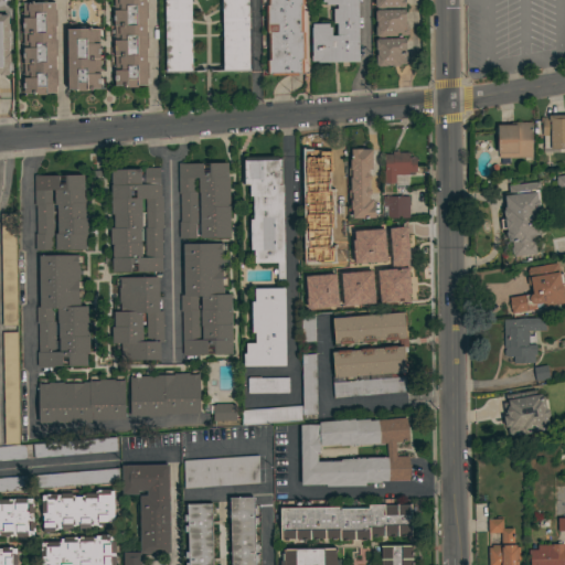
[(146,0),(148,86),(137,86),(137,87),(128,87),(128,86),(115,86),(114,0),(146,0)]
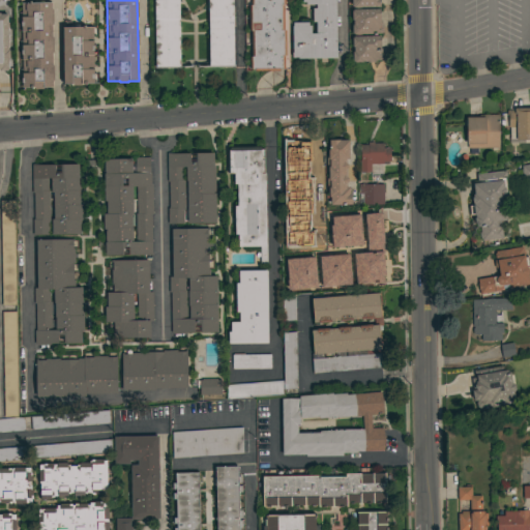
[(154,0),(233,0),(234,64),(235,64),(235,67),(198,67),(198,66),(209,66),(208,0),(179,0),(180,66),(193,66),(193,67),(155,68),(154,0)]
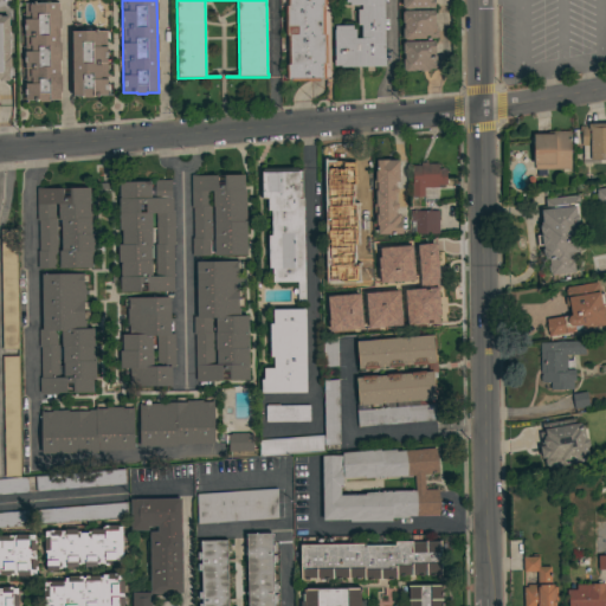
[(320,79),(320,81),(292,82),(292,81),(287,81),(287,65),(288,65),(288,36),(285,36),(285,6),(287,6),(287,0),(326,0),(327,6),(324,6),(324,34),(327,34),(328,64),(326,64),(326,78),(323,78),(323,79),(320,79)]
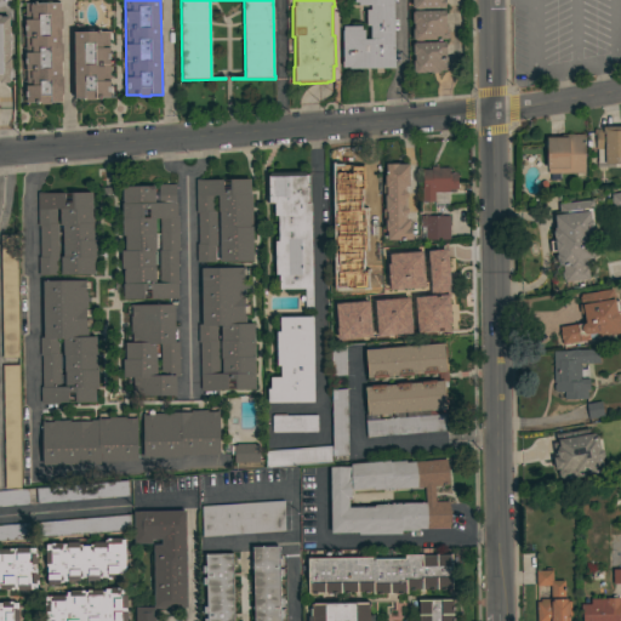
[(393,0),(394,68),(349,69),(349,67),(343,68),(342,30),(343,30),(343,27),(362,27),(362,30),(365,30),(365,40),(370,39),(370,26),(366,26),(366,10),(371,10),(370,5),(359,5),(359,3),(354,3),(354,0),(393,0)]
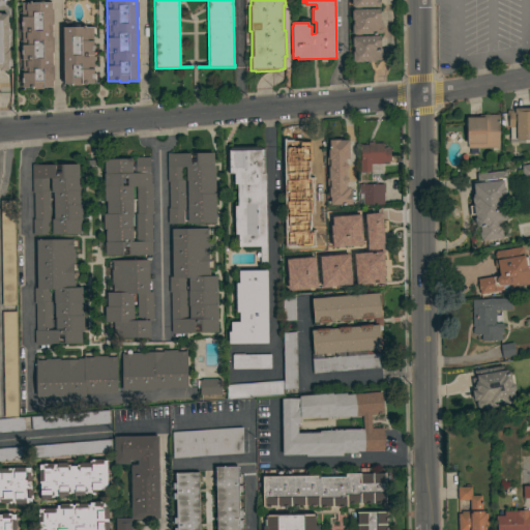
[(353,52),(354,52),(354,50),(353,50),(352,37),(354,37),(354,33),(353,33),(352,25),(354,25),(354,20),(352,20),(352,11),(354,11),(353,6),(352,0),(380,0),(380,7),(358,7),(358,9),(380,8),(381,27),(383,28),(383,31),(381,34),(359,34),(359,36),(381,36),(381,51),(383,54),(383,57),(382,58),(382,61),(376,61),(376,62),(369,63),(369,61),(363,62),(354,63),(354,61),(353,61),(353,52)]
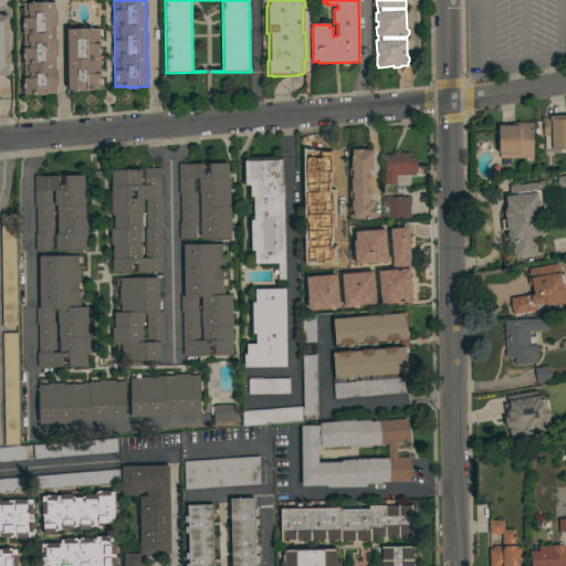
[(56,93),(46,93),(46,95),(37,95),(37,93),(23,93),(22,3),(54,2),(56,93)]
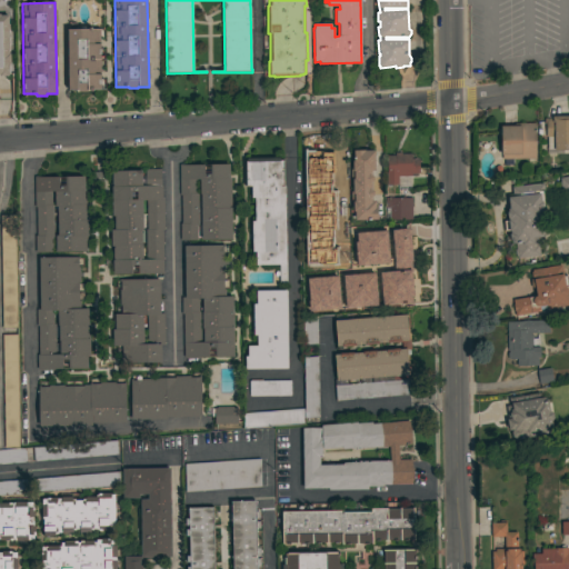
[(0,16),(9,15),(9,53),(10,53),(10,65),(9,65),(9,75),(8,75),(8,76),(0,76),(0,16)]
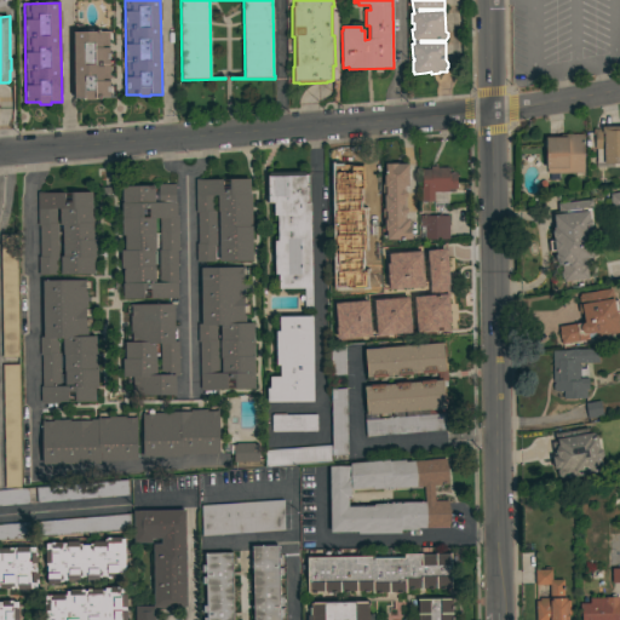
[(74,91),(73,91),(73,74),(74,74),(74,58),(73,58),(72,40),(74,40),(74,32),(76,32),(76,26),(82,26),(82,32),(109,32),(110,97),(96,97),(96,99),(85,99),(85,98),(74,98),(74,91)]
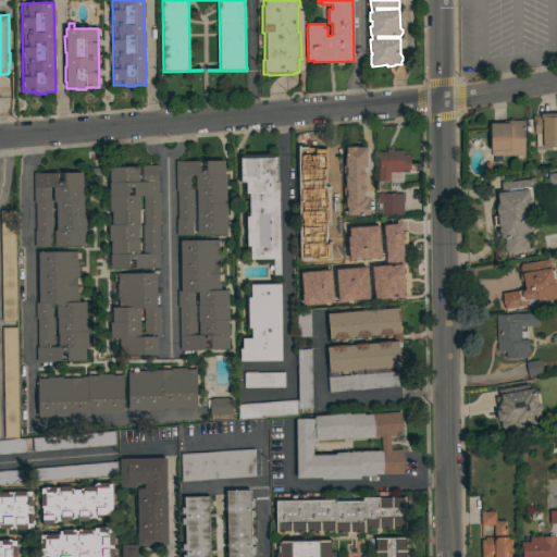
[(543,133),(534,134),(534,122),(533,122),(533,116),(541,115),(541,114),(556,113),(556,147),(543,147),(543,133)]
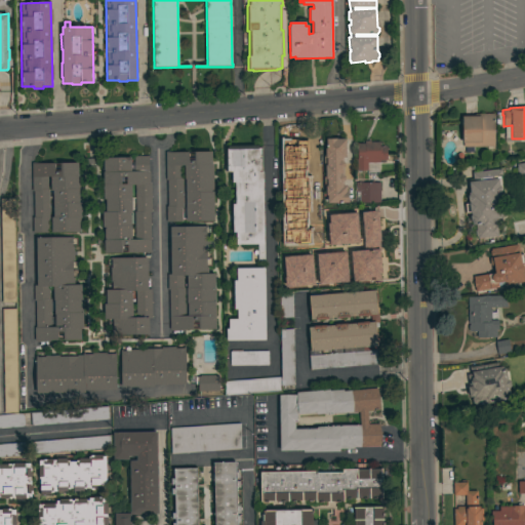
[(473,147),(473,149),(466,149),(466,147),(463,147),(463,143),(462,143),(462,116),(476,116),(475,114),(493,114),(494,147),(473,147)]
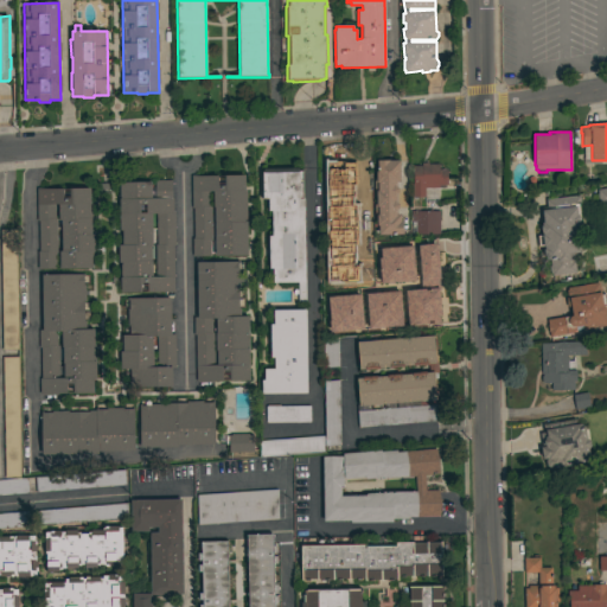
[(400,181),(396,181),(396,186),(398,189),(398,192),(396,193),(396,202),(398,204),(398,208),(397,210),(397,215),(401,215),(401,221),(403,221),(403,235),(378,235),(378,225),(377,225),(377,219),(375,219),(375,200),(377,200),(377,198),(374,198),(374,178),(376,178),(376,171),(377,171),(377,160),(389,160),(389,161),(400,160),(400,181)]
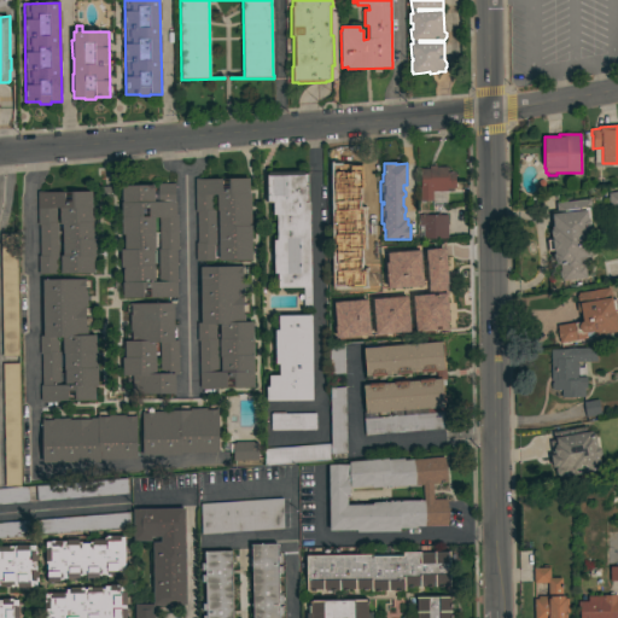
[(432,192),(433,200),(420,200),(420,187),(421,187),(420,169),(429,169),(429,165),(436,165),(436,167),(447,167),(447,173),(455,173),(455,188),(453,188),(454,191),(432,192)]
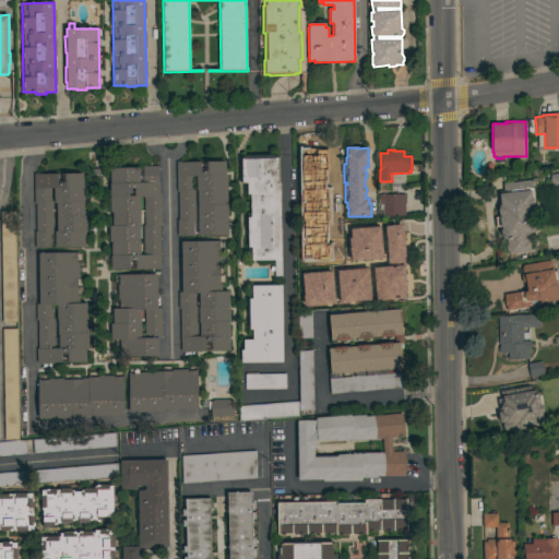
[(282,277),(274,277),(274,260),(251,260),(251,247),(248,247),(247,217),(250,217),(250,194),(247,194),(247,183),(241,183),(241,158),(242,158),(242,155),(274,154),(275,157),(278,157),(278,183),(281,183),(282,277)]
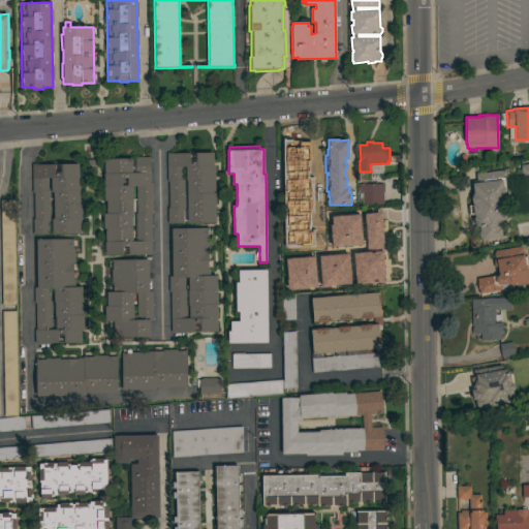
[(291,177),(290,153),(294,153),(294,150),(308,149),(308,152),(313,152),(315,175),(291,177)]
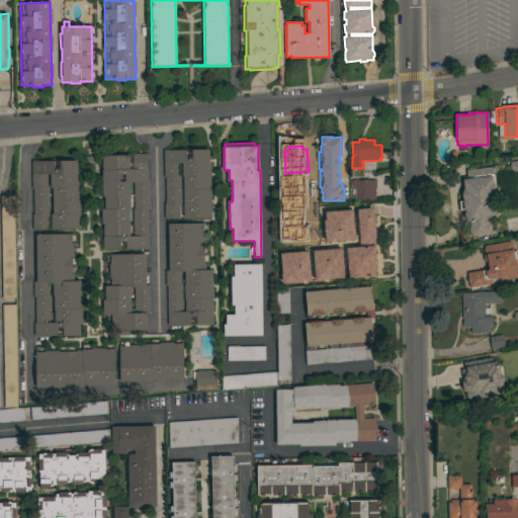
[(183,177),(182,177),(182,163),(179,163),(179,176),(180,176),(180,204),(179,204),(179,219),(164,219),(164,203),(165,203),(165,178),(164,178),(163,150),(185,150),(185,157),(191,157),(191,150),(208,150),(208,162),(210,162),(211,219),(183,219),(183,177)]
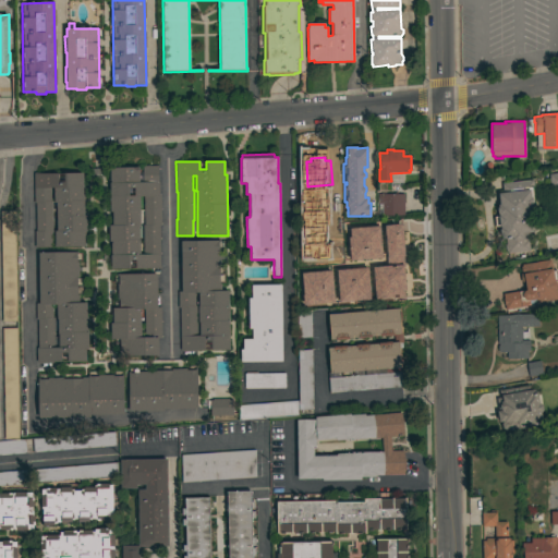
[(111,256),(109,256),(109,225),(110,225),(110,185),(108,185),(108,173),(109,173),(109,168),(138,168),(138,166),(158,166),(158,182),(158,195),(160,195),(160,226),(159,226),(160,268),(136,268),(135,261),(130,261),(130,269),(111,269),(111,256)]
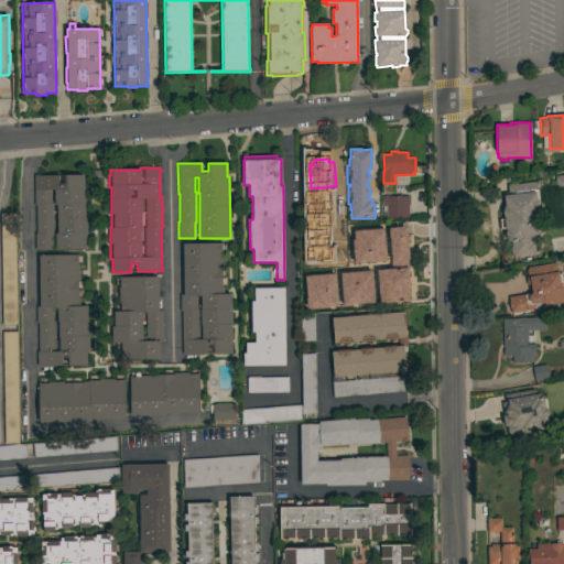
[(35,234),(36,234),(36,205),(34,205),(34,175),(58,175),(58,184),(65,184),(65,174),(84,174),(84,190),(83,190),(83,192),(84,192),(84,202),(83,202),(83,203),(85,203),(85,218),(87,218),(87,234),(84,234),(84,236),(86,236),(86,249),(55,250),(55,234),(57,234),(56,205),(55,205),(55,190),(51,190),(51,203),(53,203),(53,235),(52,235),(52,250),(35,250),(35,234)]
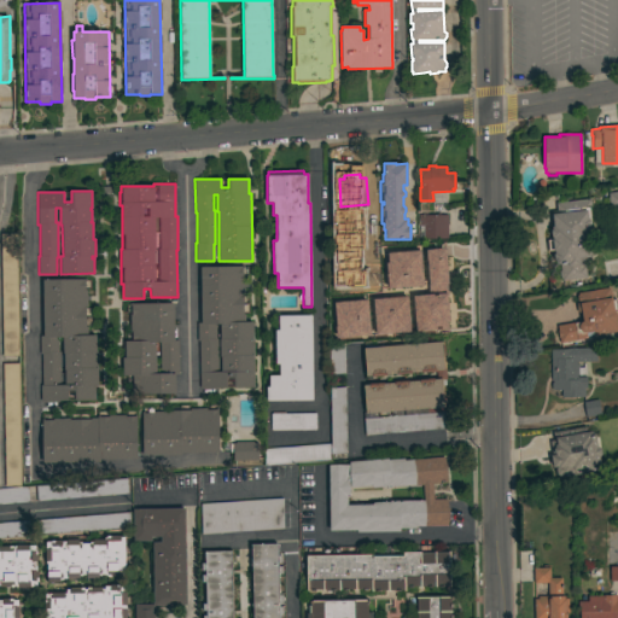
[(617,192),(606,196),(610,213),(617,210),(617,192)]
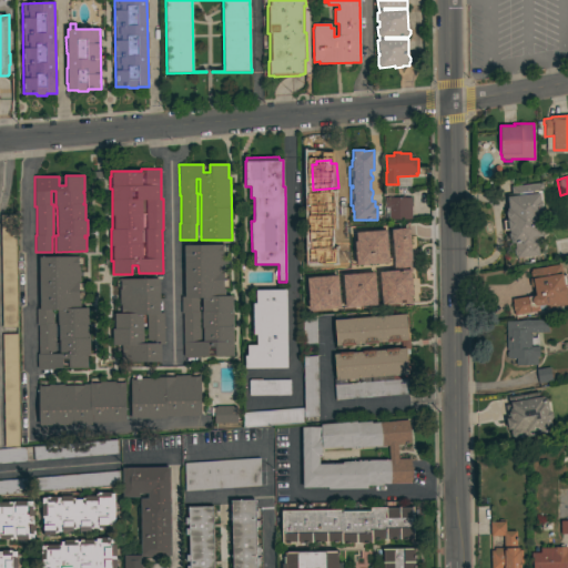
[(543,183),(543,190),(541,190),(545,219),(543,219),(544,233),(543,233),(543,236),(537,237),(539,255),(516,257),(515,244),(509,245),(508,233),(509,232),(509,231),(508,231),(508,230),(504,231),(503,221),(508,220),(508,219),(507,217),(506,212),(507,211),(507,208),(508,208),(507,194),(511,194),(510,186),(543,183)]
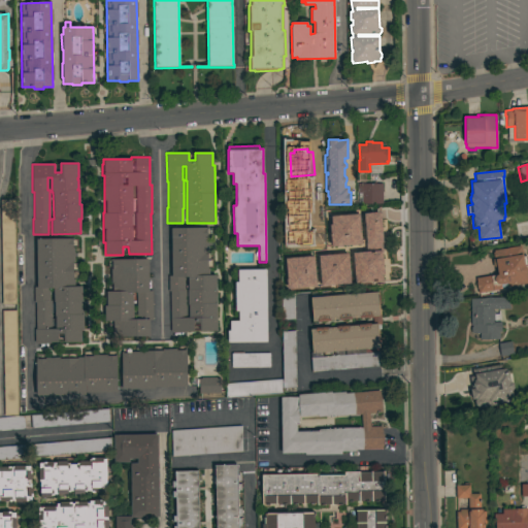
[(383,203),(362,204),(362,196),(358,196),(358,184),(383,184),(383,203)]
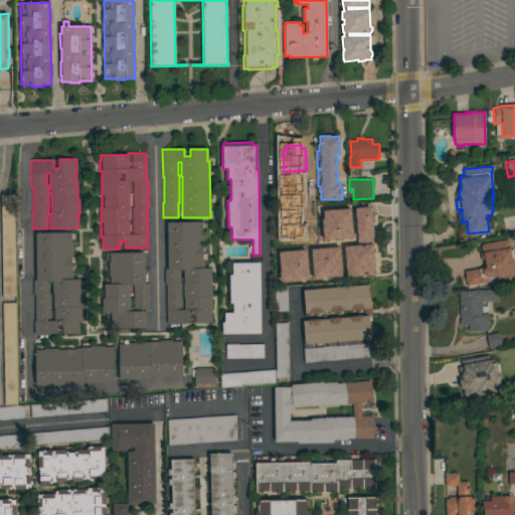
[(316,193),(311,193),(311,195),(295,196),(294,182),(315,181),(316,193)]
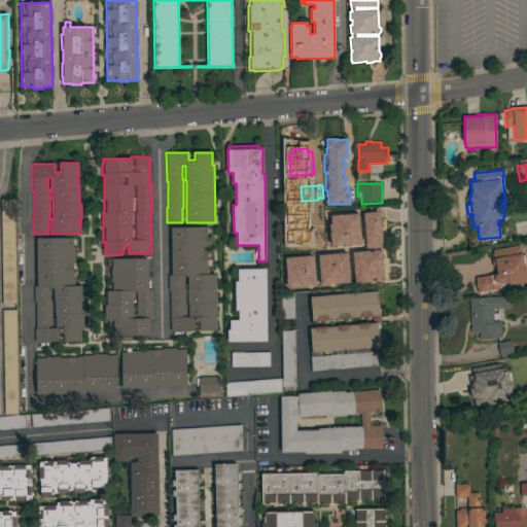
[(0,200),(14,199),(15,304),(2,304),(0,200)]
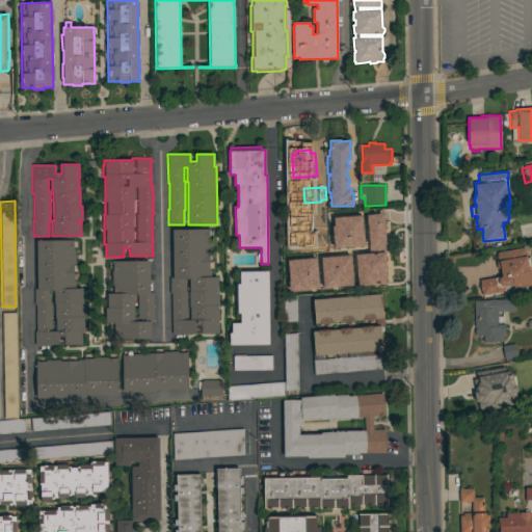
[(380,210),(382,227),(383,232),(382,232),(382,239),(357,240),(355,212),(380,210)]
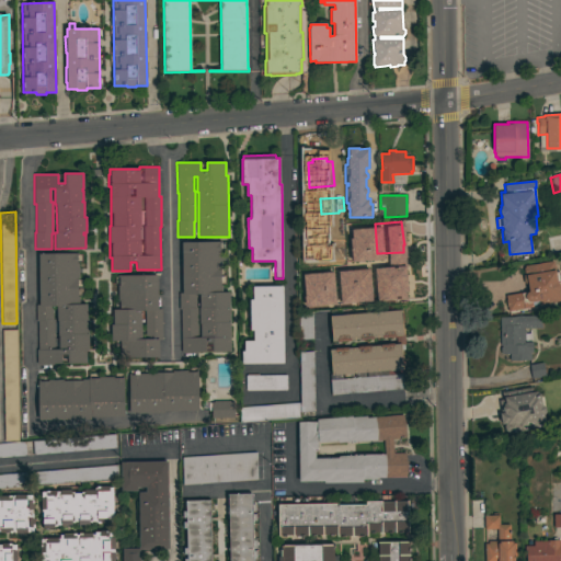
[(370,225),(371,240),(354,241),(353,226),(370,225)]
